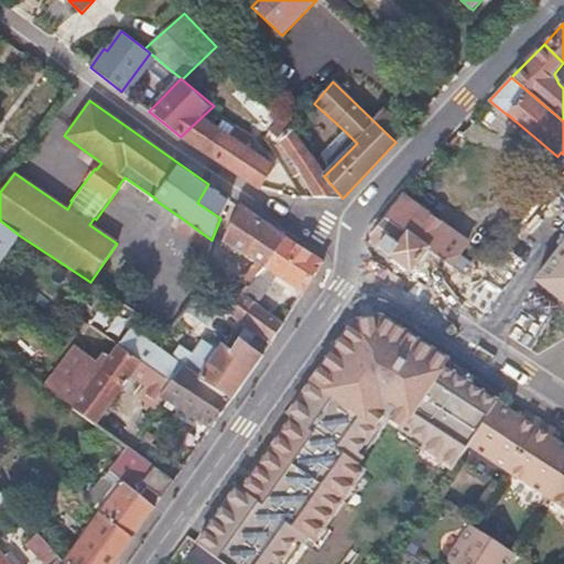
[(293,130),(300,121),(291,114),(284,121),(293,130)]
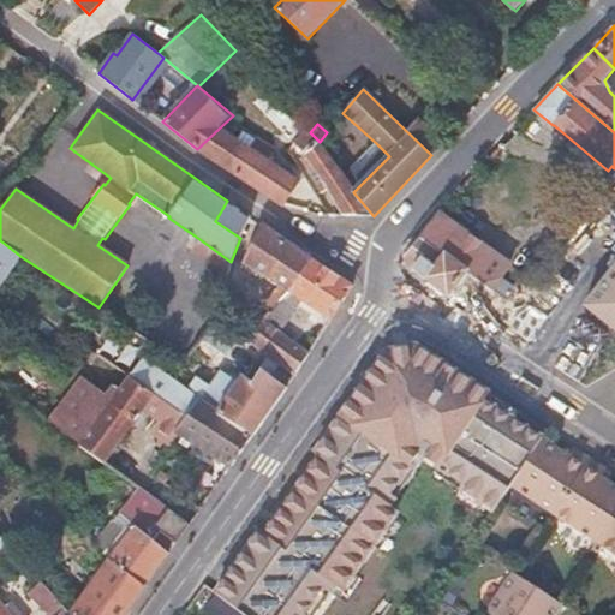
[(286,207),(302,183),(268,161),(276,149),(257,137),(250,149),(219,129),(197,149),(286,207)]
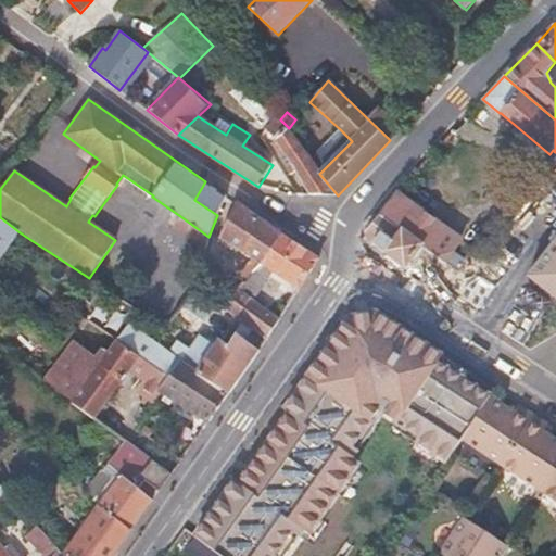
[(310,159),(289,128),(280,119),(278,116),(265,129),(277,140),(273,143),(291,174),(297,171),(312,194),(338,196),(319,174),(310,159)]
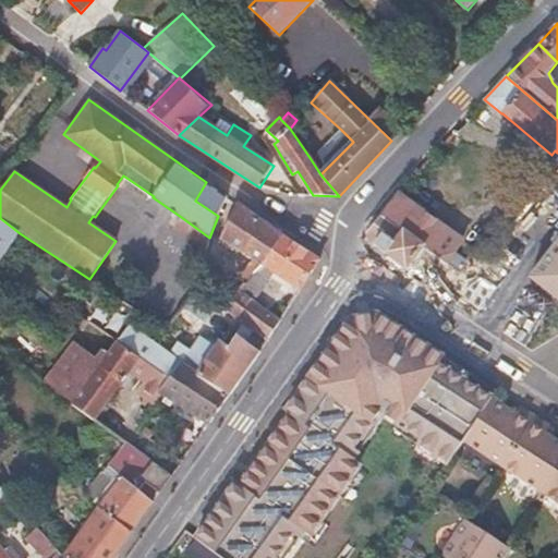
[(353,142),(341,130),(311,159),(320,174),(353,142)]
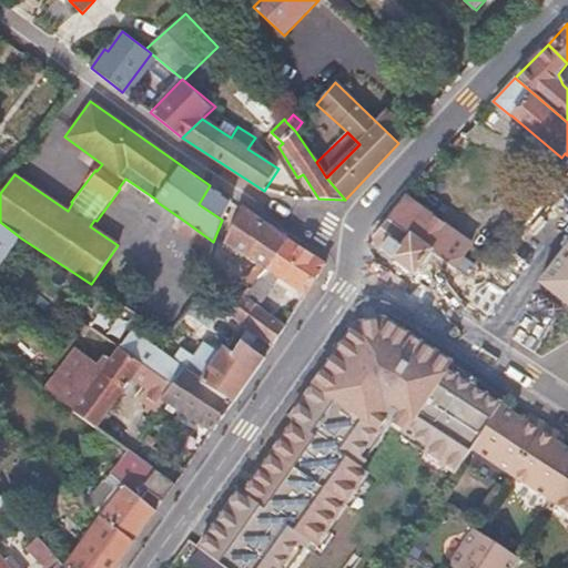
[(232,201),(210,185),(199,204),(222,220),(232,201)]
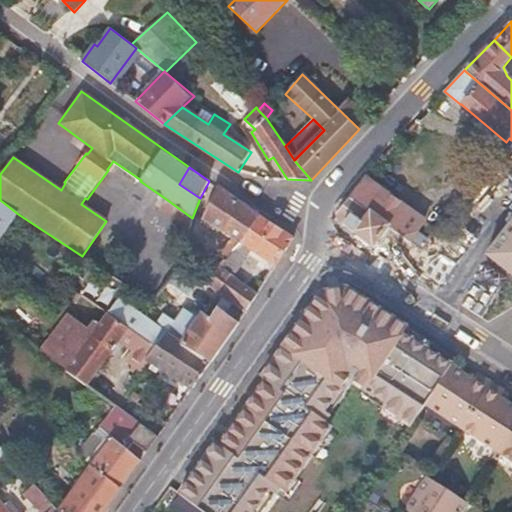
[(367,176),(367,177),(350,199),(390,227),(412,243),(422,250),(426,243),(429,239),(419,232),(420,232),(427,219),(367,176)]
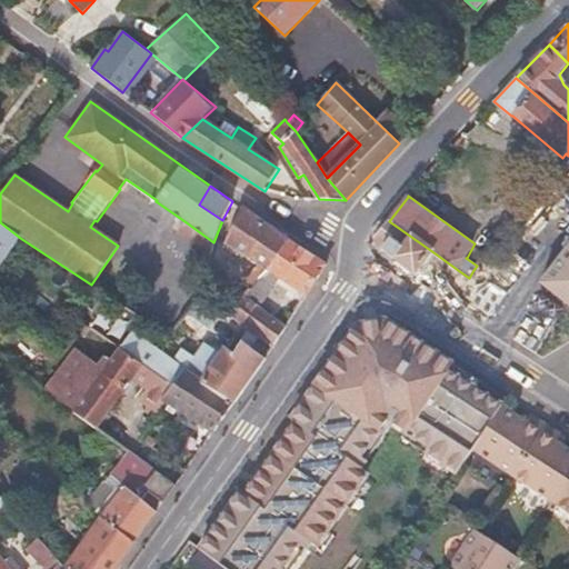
[(288,241),(242,208),(226,243),(245,256),(243,258),(247,259),(257,266),(259,265),(242,283),(250,291),(288,241)]
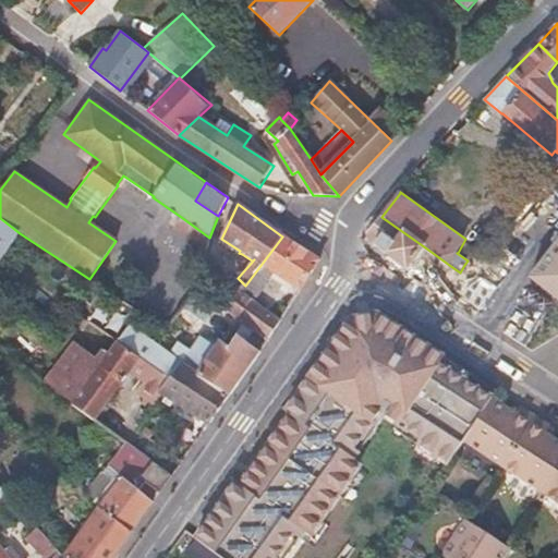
[(209,238),(181,217),(173,228),(203,249),(209,238)]
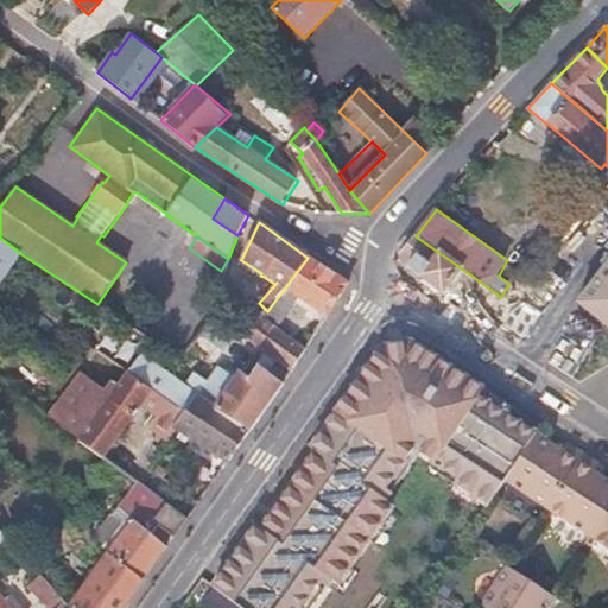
[(463,270),(416,236),(399,257),(406,267),(444,295),(463,270)]
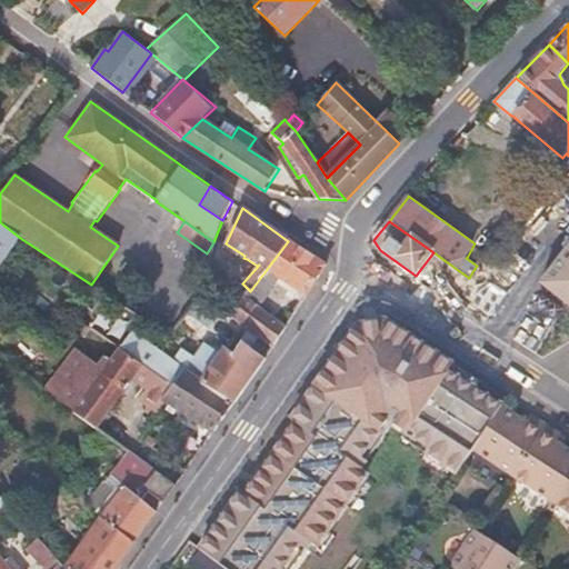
[(0,267),(20,238),(0,222),(0,267)]
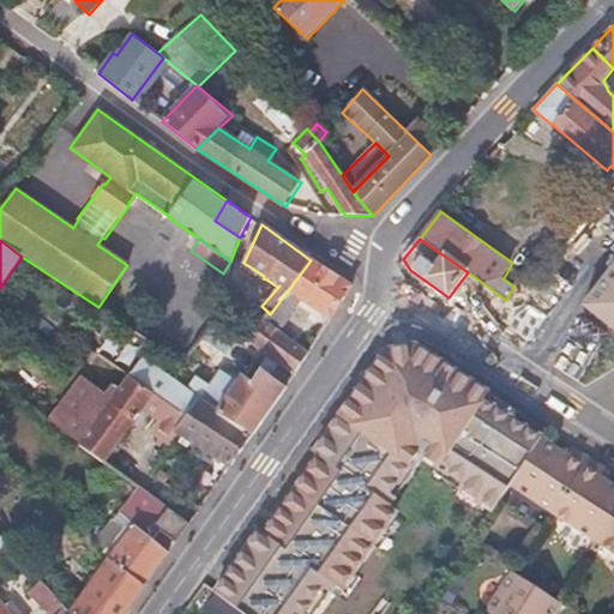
[(248,341),(294,375),(309,351),(280,331),(298,307),(302,301),(330,319),(350,289),(311,260),(270,314),(248,341)]
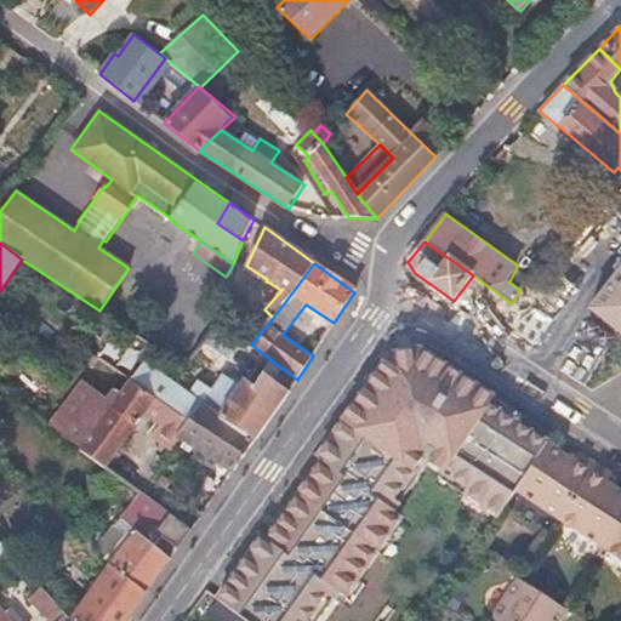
[(620,335),(620,268),(599,297),(590,309),(620,335)]
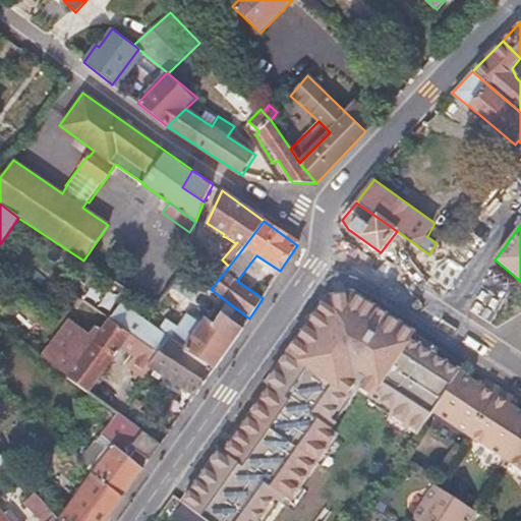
[(397,231),(381,252),(403,269),(419,247),(397,231)]
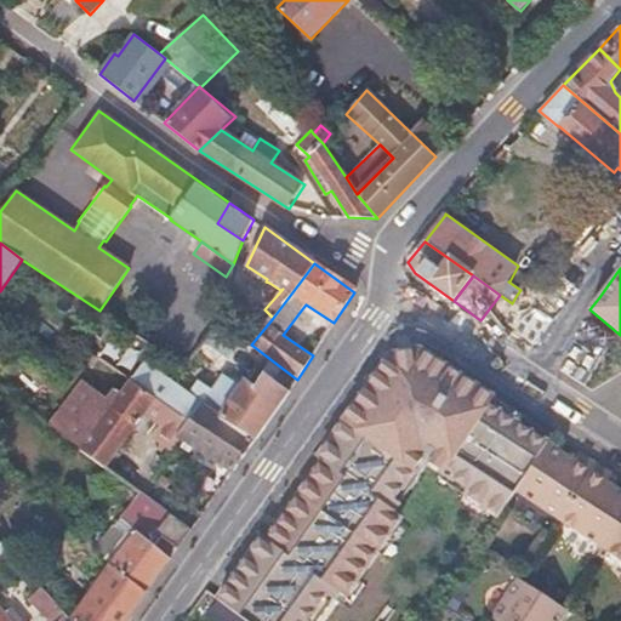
[(334,323),(306,305),(301,311),(330,330),(334,323)]
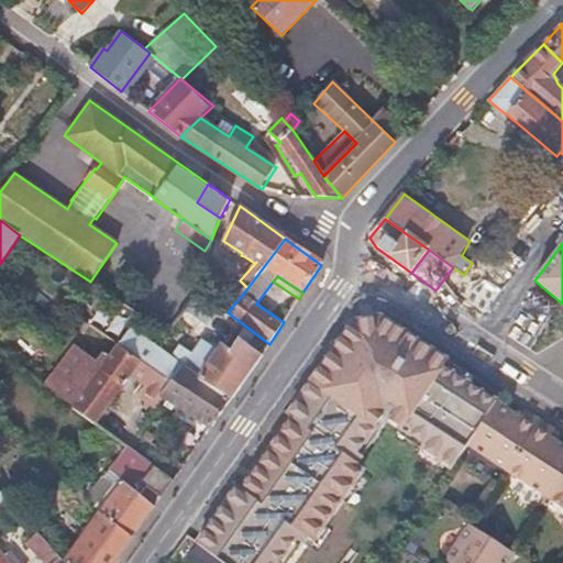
[(228,312),(199,289),(176,319),(194,332),(200,324),(234,350),(232,352),(221,344),(217,350),(199,376),(232,399),(269,344),(228,312)]
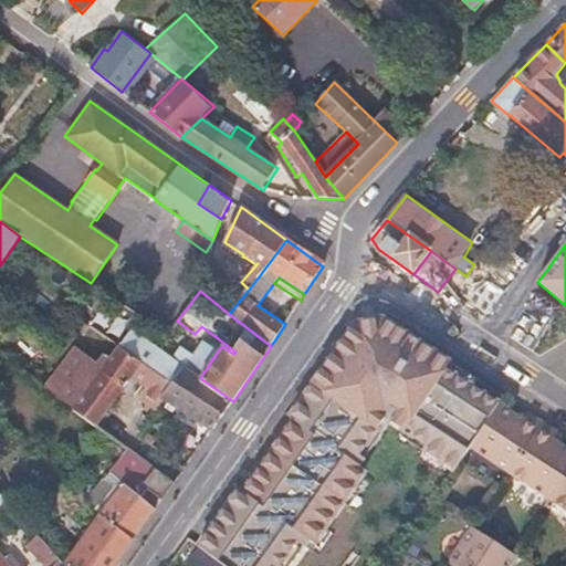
[(185,367),(132,331),(113,316),(105,326),(100,333),(119,347),(171,384),(185,367)]
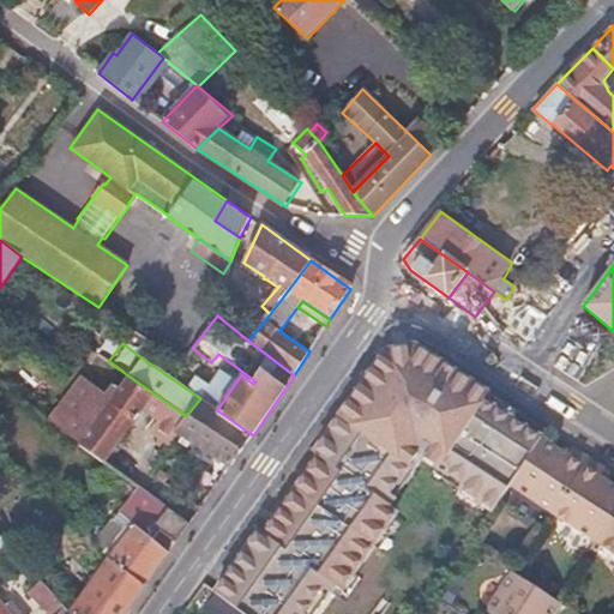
[(90,365),(97,354),(84,344),(77,355),(88,363),(90,363),(90,365)]
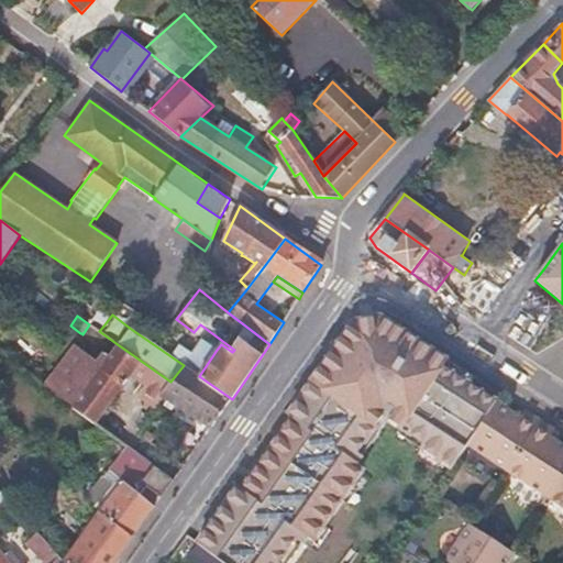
[(105,324),(95,318),(89,324),(99,331),(105,324)]
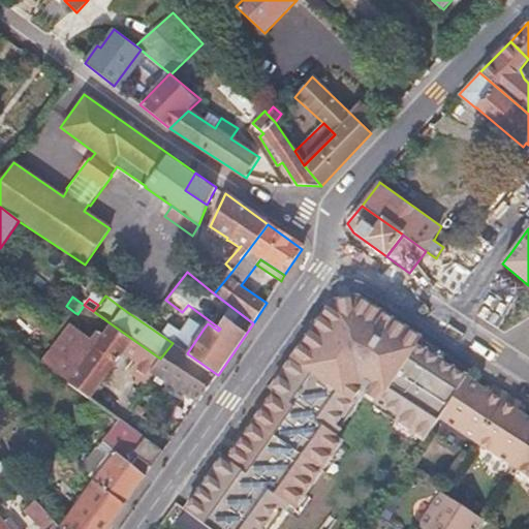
[(423,444),(467,377),(416,346),(421,339),(361,301),(328,304),(182,507),(210,528),(269,528),(282,510),(292,516),(345,445),(337,438),(363,401),(394,421),(392,426),(423,444)]
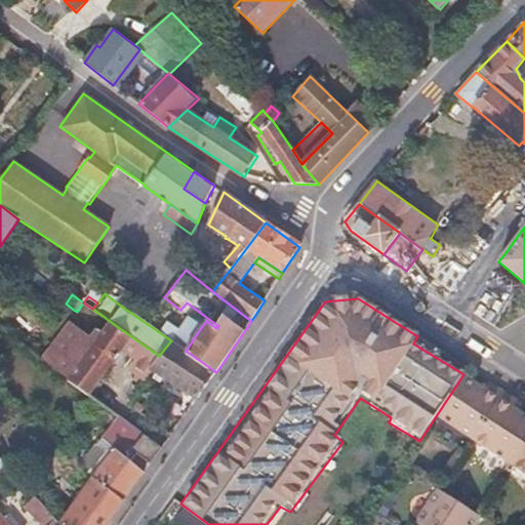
[(202,326),(190,318),(177,334),(173,341),(186,351),(202,326)]
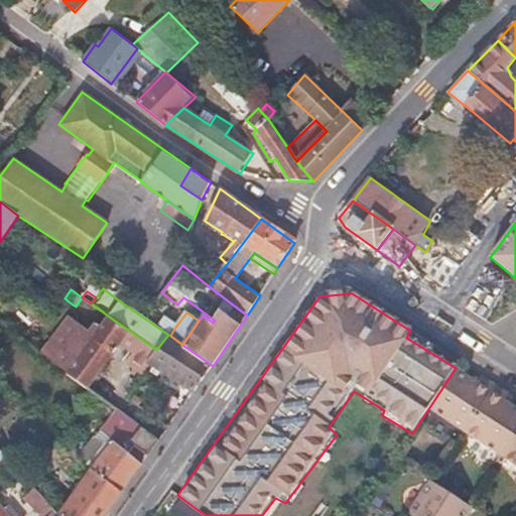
[(156,350),(109,316),(100,327),(96,323),(90,332),(70,316),(41,354),(67,372),(66,373),(88,388),(119,344),(133,354),(126,364),(142,375),(148,365),(146,364),(147,363),(156,350)]
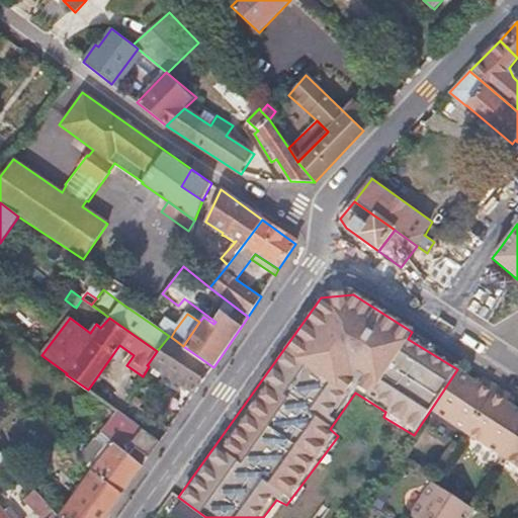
[(171,337),(169,336),(157,351),(148,364),(150,365),(155,368),(194,395),(213,367),(183,346),(171,337)]
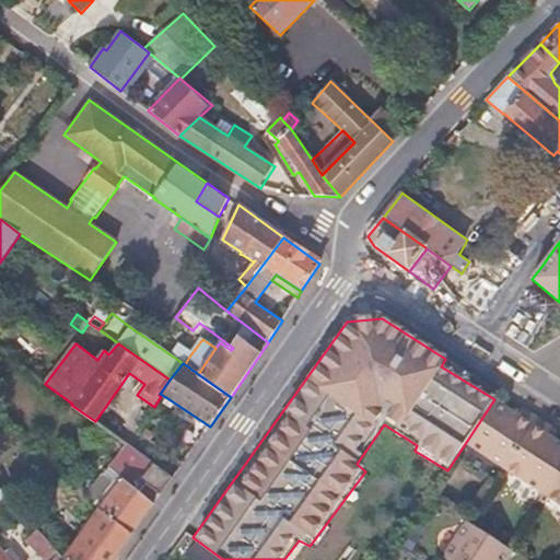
[(154,417),(167,398),(162,395),(161,396),(154,407),(150,413),(154,417)]
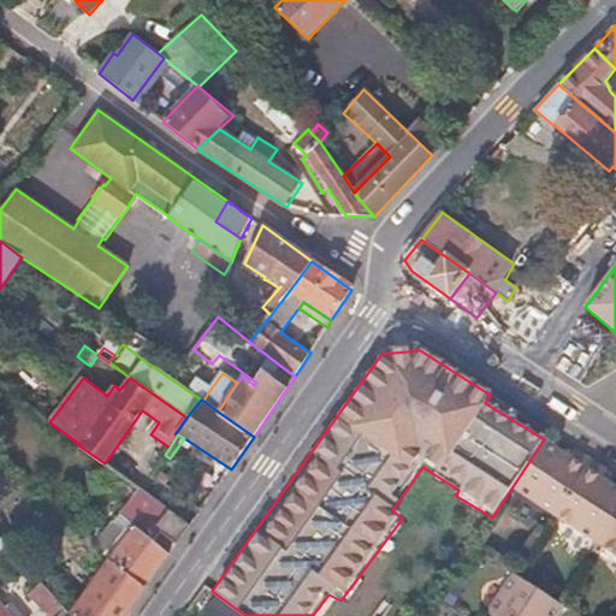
[(556,515),(592,460),(575,449),(570,457),(544,439),(513,487),(556,515)]
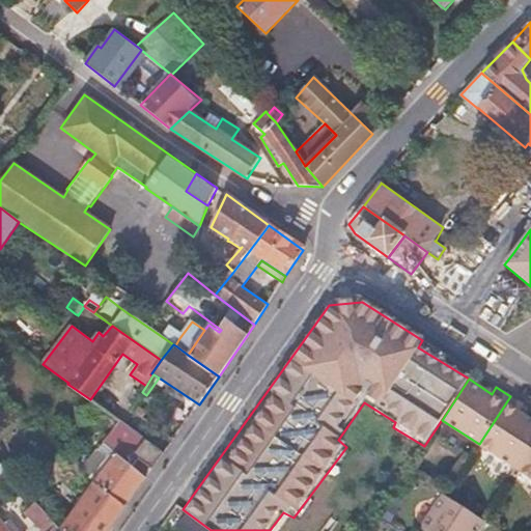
[(515,468),(530,445),(530,419),(520,412),(524,406),(510,396),(479,444),(515,468)]
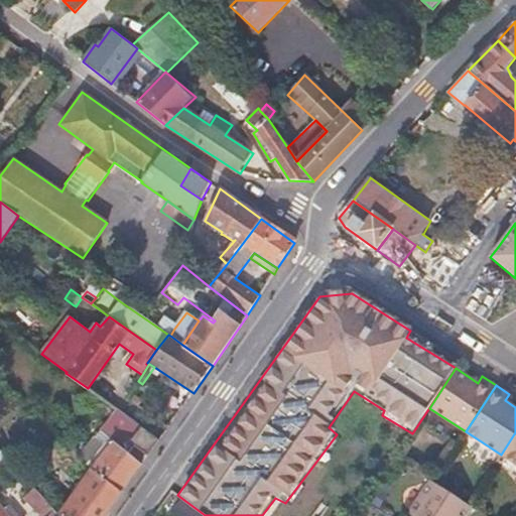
[(145,460),(123,442),(137,424),(118,409),(80,457),(92,469),(122,491),(142,464),(145,460)]
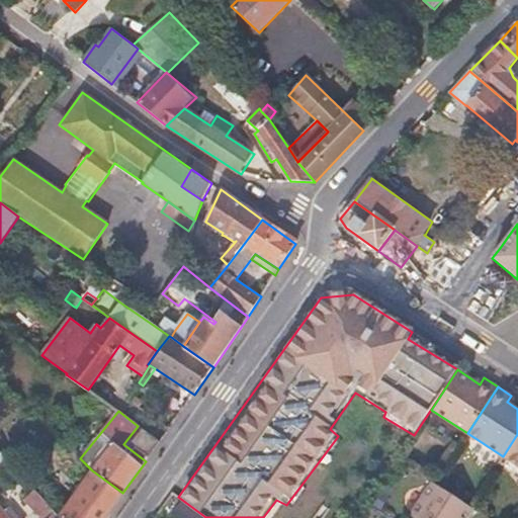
[(160,442),(143,429),(131,444),(148,457),(160,442)]
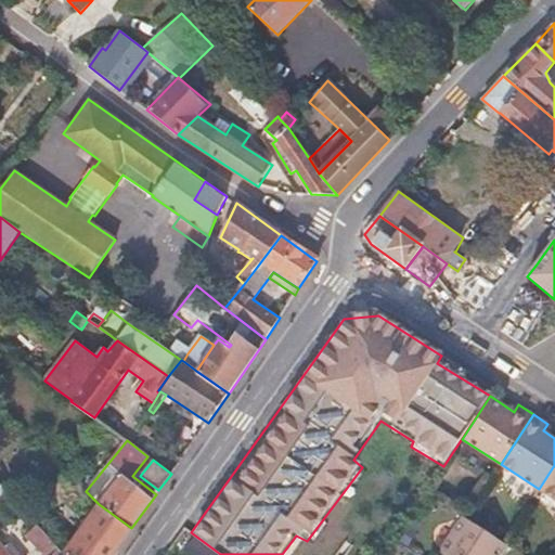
[(554,500),(554,465),(539,489),(554,500)]
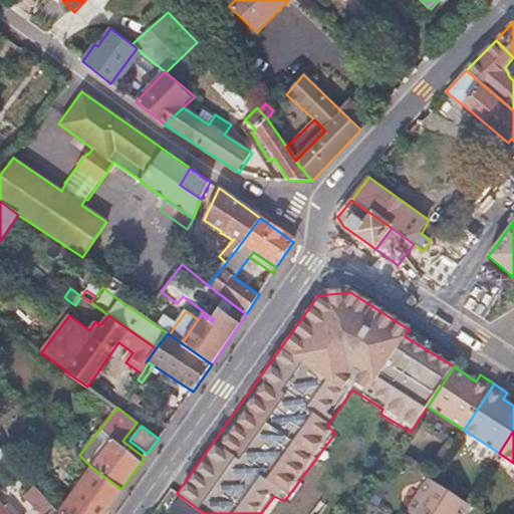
[(121,489),(91,467),(59,513),(105,513),(122,490),(121,489)]
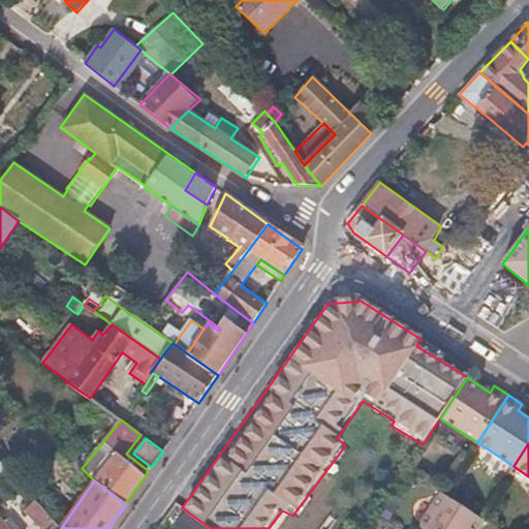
[(476,528),(484,520),(480,519),(443,494),(441,492),(418,527),(421,528),(476,528)]
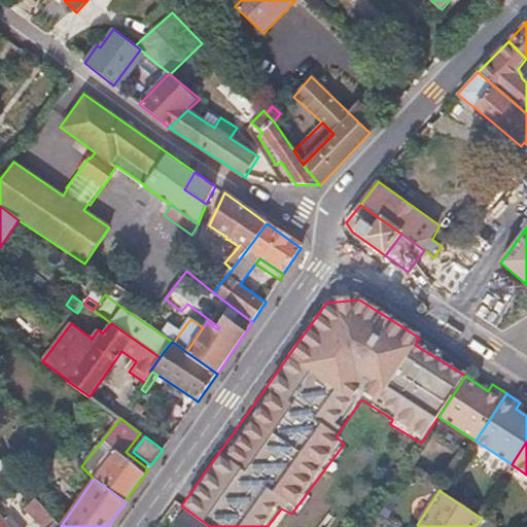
[(45,526),(54,520),(35,499),(25,508),(41,526),(45,526)]
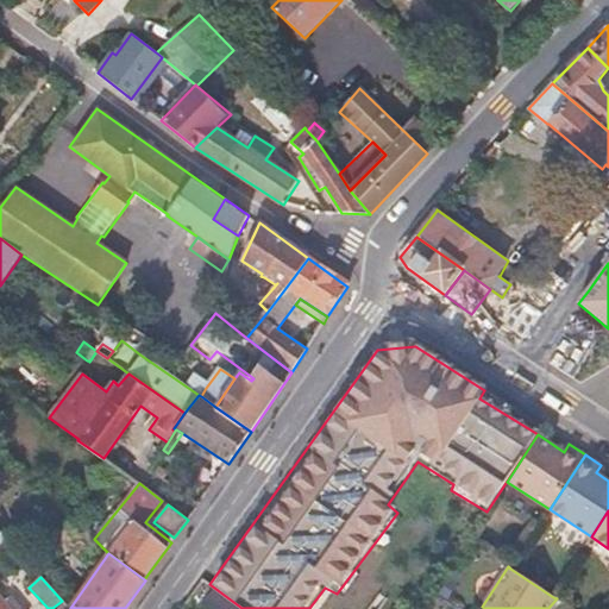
[(20,608),(11,597),(5,602),(0,595),(0,608),(20,608)]
